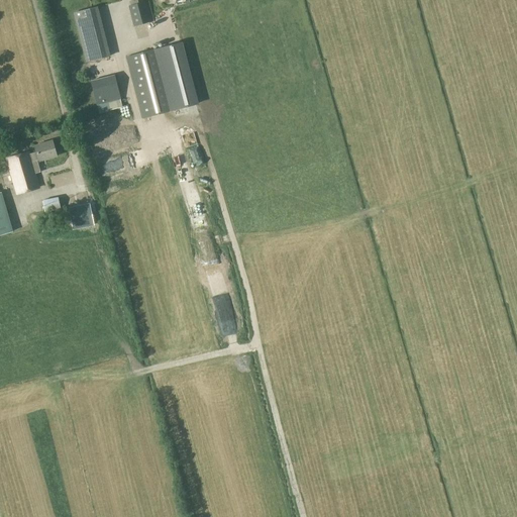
[(133,25),(150,21),(146,1),(128,6),(133,25)]
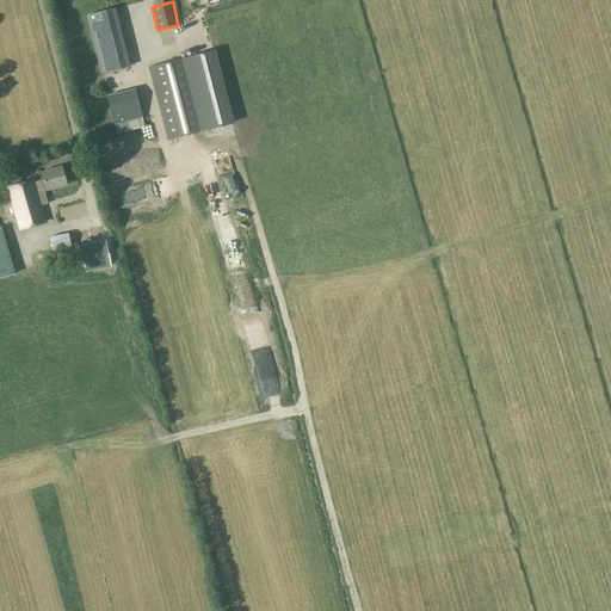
[(90,28),(117,20),(113,8),(86,16),(90,28)]
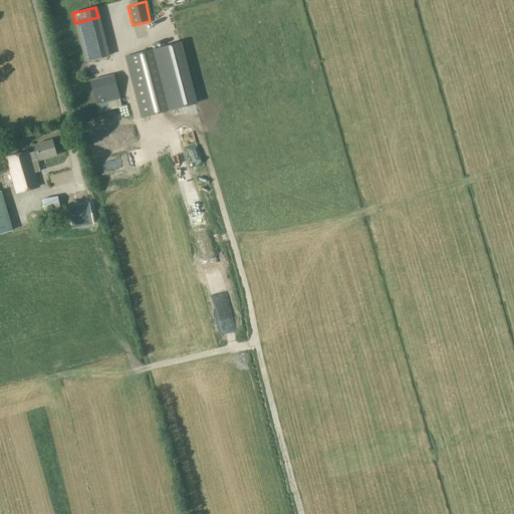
[(179,43),(125,56),(142,117),(195,103),(179,43)]
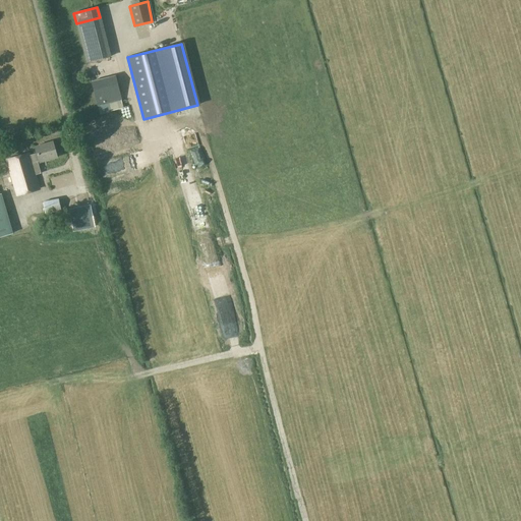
[(98,105),(121,100),(115,75),(92,81),(98,105)]
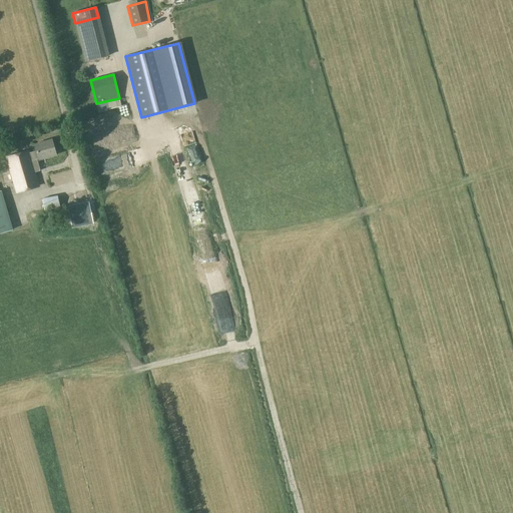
[(38,159),(56,154),(51,140),(34,145),(38,159)]
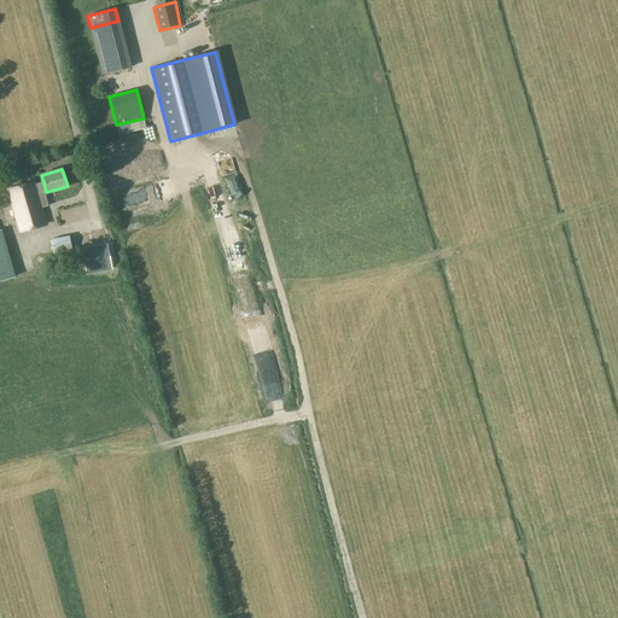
[(42,208),(48,205),(41,182),(34,185),(34,182),(9,190),(21,231),(47,222),(42,208)]
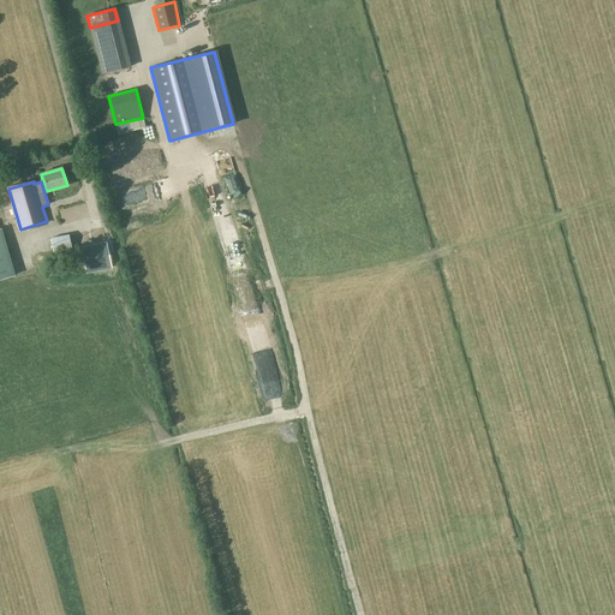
[(1,228),(0,228),(0,279),(16,275),(1,228)]
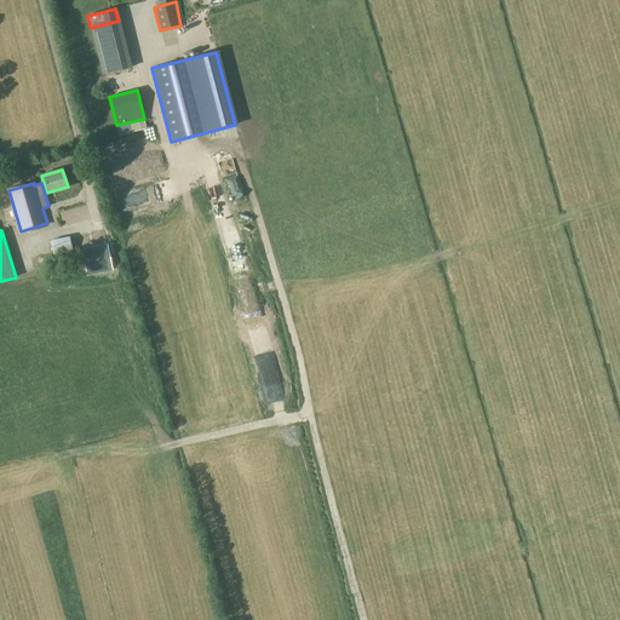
[(53,254),(73,251),(70,236),(51,240),(53,254)]
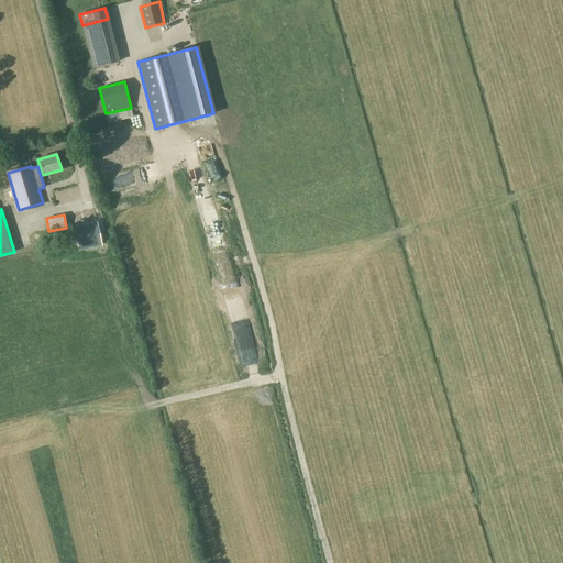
[(102,246),(98,221),(75,225),(79,251),(102,246)]
